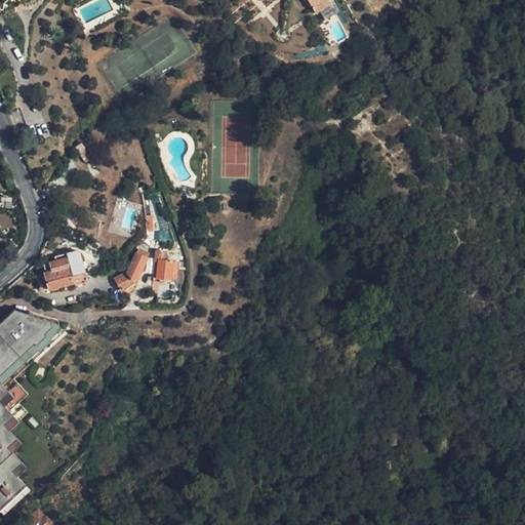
[(0,0),(0,11),(4,12),(5,7),(14,0),(0,0)]
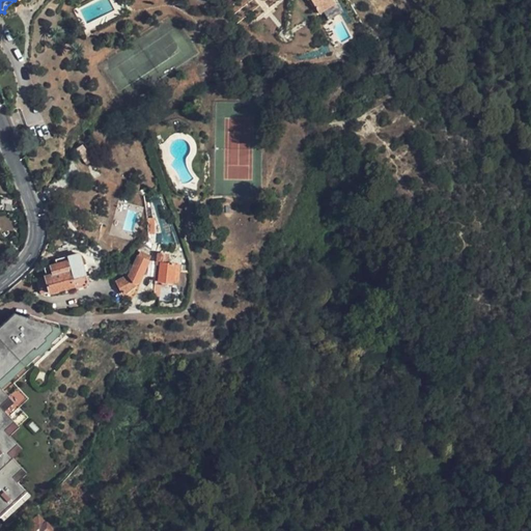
[(308,0),(310,0),(319,14),(323,11),(335,5),(332,0),(308,0)]
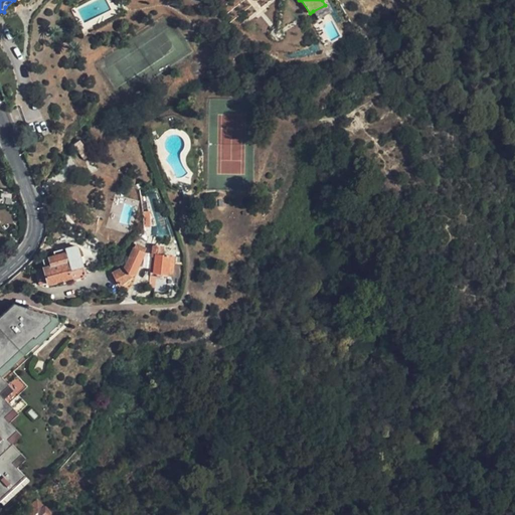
[(325,5),(313,11),(318,19),(332,12),(327,4),(325,5)]
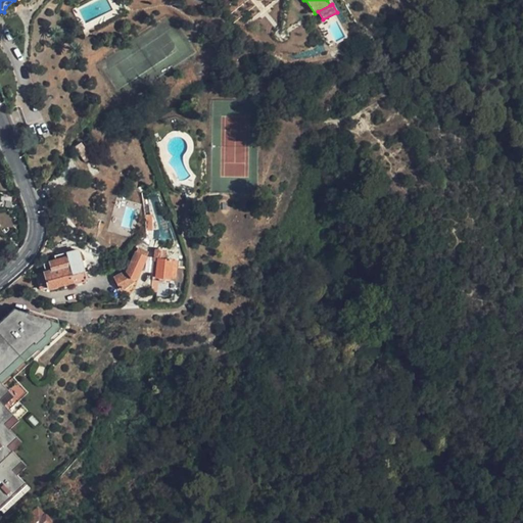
[(143,201),(144,193),(130,190),(129,199),(143,201)]
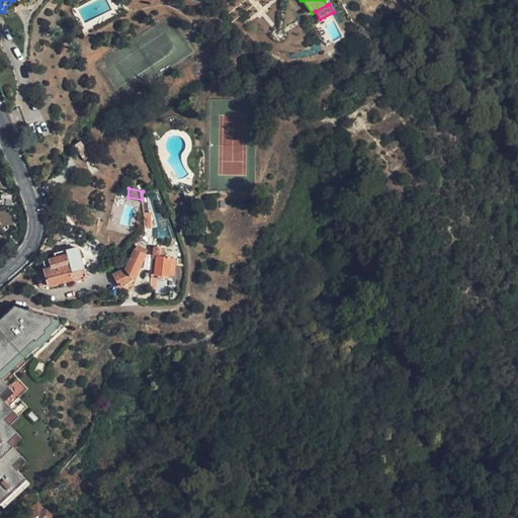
[(134,276),(142,256),(140,255),(143,251),(138,248),(123,269),(113,274),(118,283),(132,276),(134,276)]
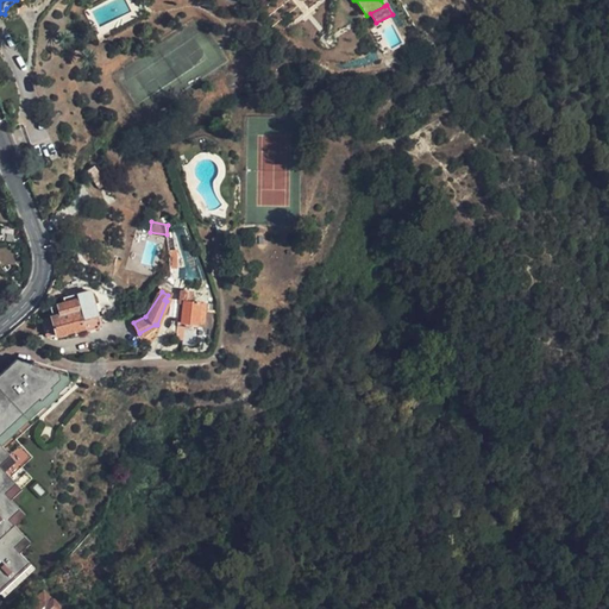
[(196,325),(198,306),(187,305),(188,294),(179,294),(179,305),(181,306),(181,325),(196,325)]
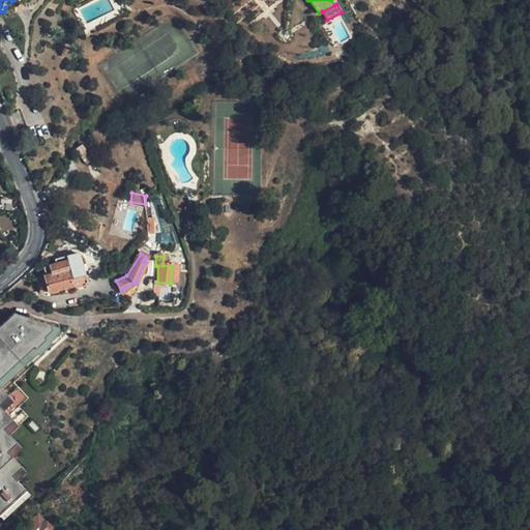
[(51,273),(42,275),(46,290),(47,292),(75,285),(67,257),(54,260),(56,265),(50,267),(51,273)]
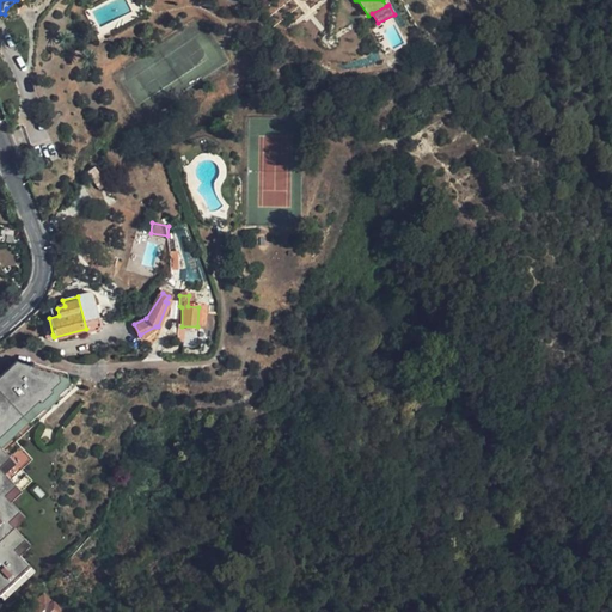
[(53,335),(49,318),(41,320),(44,336),(53,335)]
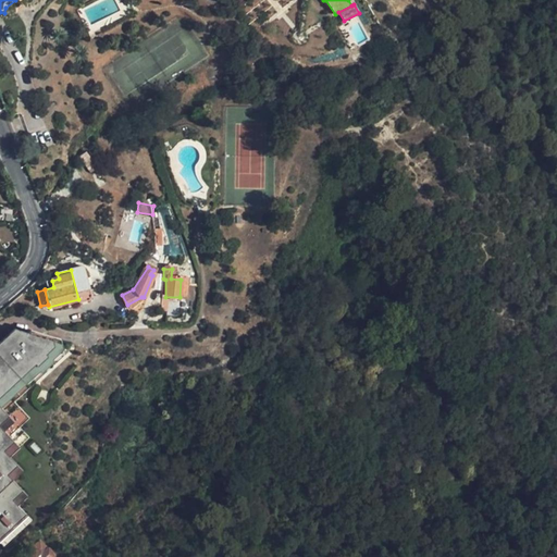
[(178,313),(180,301),(170,301),(170,313),(178,313)]
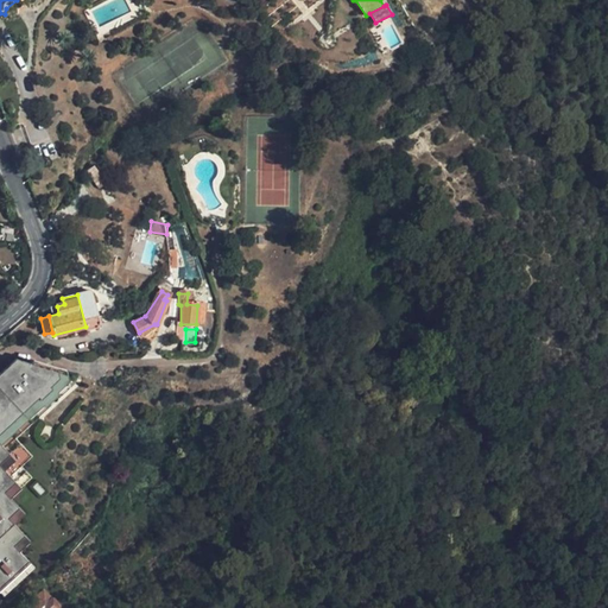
[(0,595),(4,599),(23,578),(17,572),(27,562),(12,546),(20,537),(4,520),(16,508),(0,493),(0,476),(1,475),(0,474),(0,456),(1,455),(0,453),(0,425),(55,369),(11,356),(0,365),(0,367),(5,379),(0,382),(0,595)]
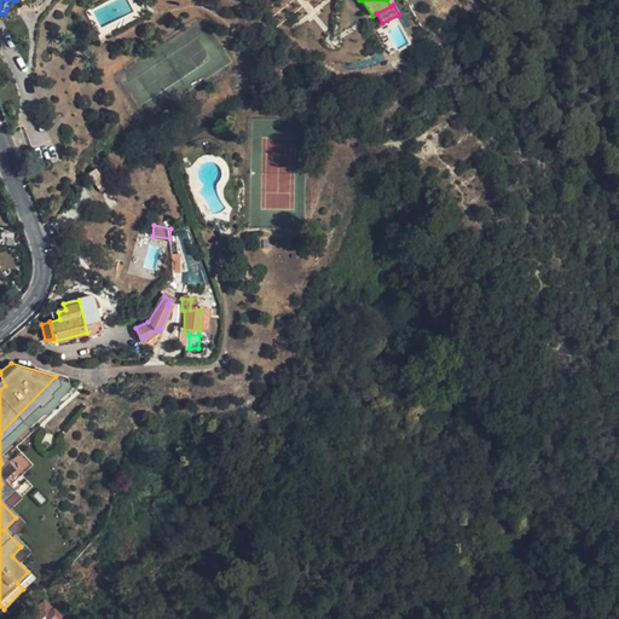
[(62,618),(56,611),(52,613),(45,606),(32,617),(33,618),(62,618)]
